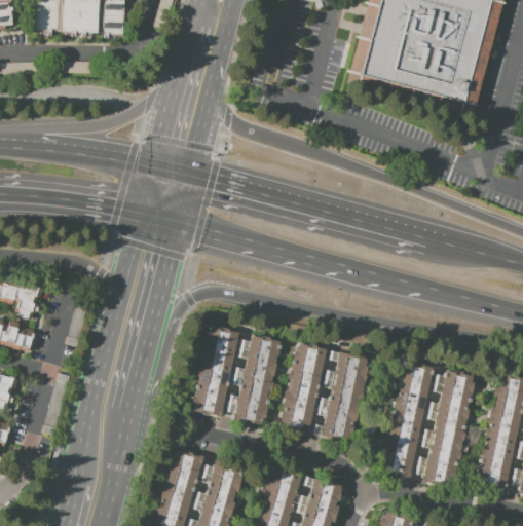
[(0,0),(10,0),(11,7),(13,7),(14,25),(0,26),(0,0)]
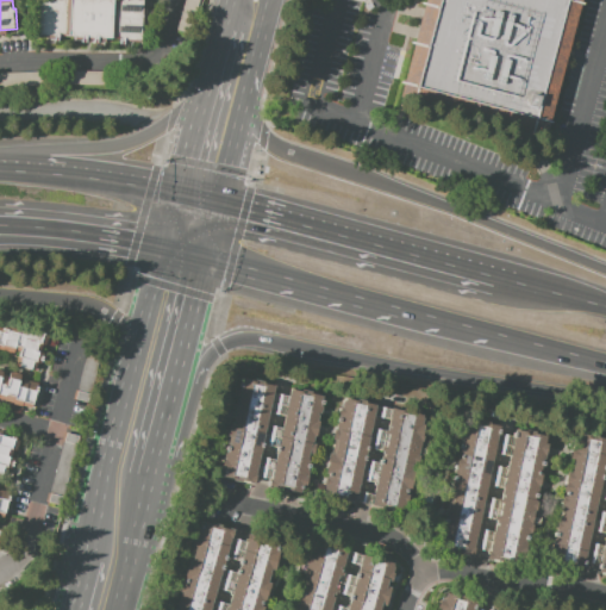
[(118,41),(100,41),(99,42),(95,42),(95,39),(87,39),(87,42),(83,42),(83,39),(60,38),(60,41),(56,41),(56,38),(43,38),(43,0),(144,0),(143,42),(127,42),(126,44),(118,44),(118,41)]
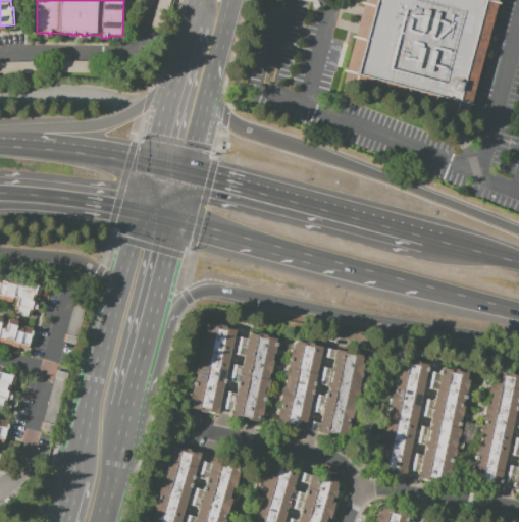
[(366,0),(500,0),(471,114),(346,82),(366,0)]
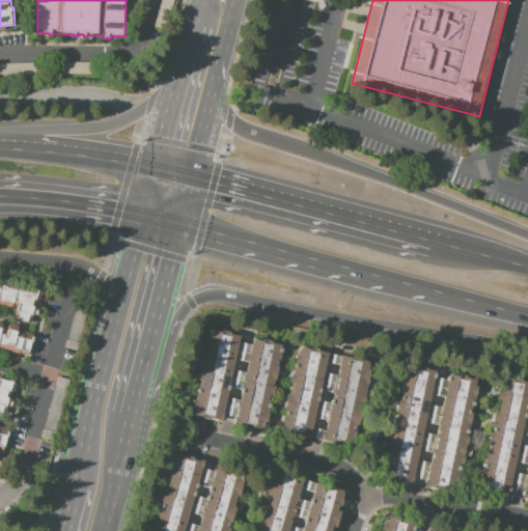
[(63,61),(99,62),(99,75),(63,74),(63,61)]
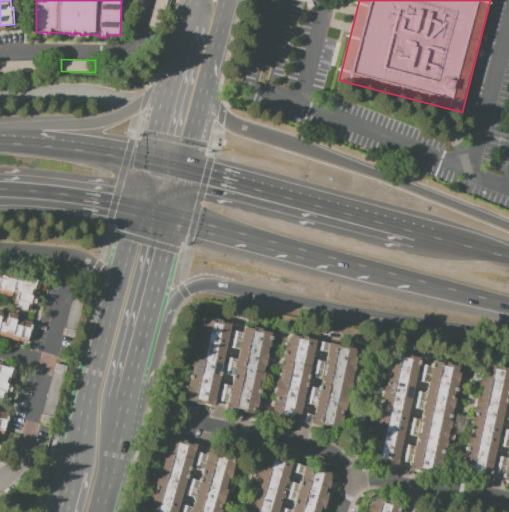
[(0,61),(37,60),(38,70),(1,72),(0,61)]
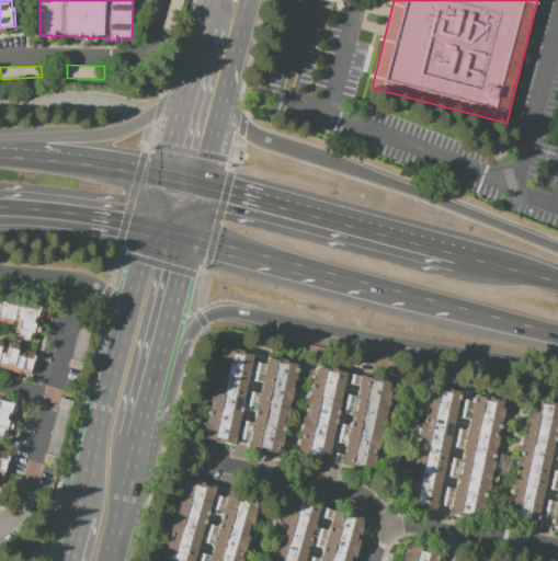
[(45,308),(0,304),(0,323),(19,325),(18,339),(37,341),(40,318),(44,319),(45,308)]
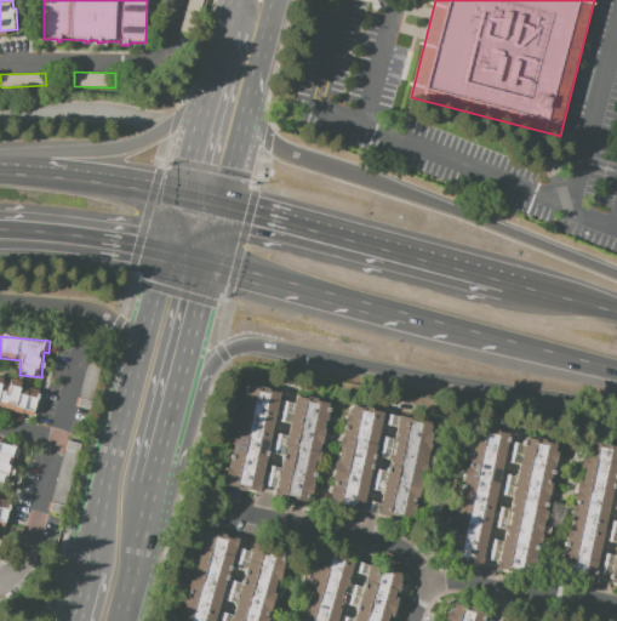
[(0,406),(35,415),(40,387),(0,377),(0,406)]
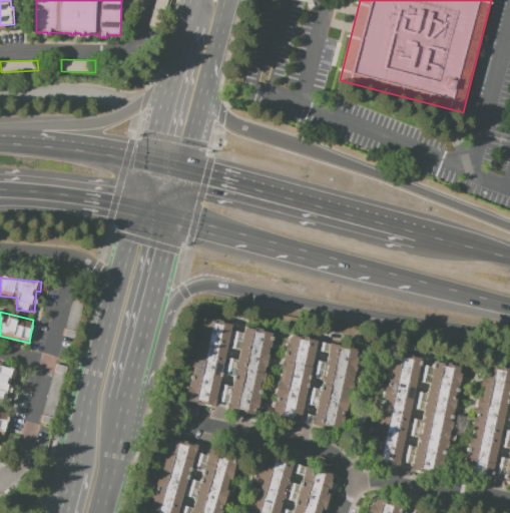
[(256,415),(227,409),(228,404),(217,402),(216,408),(190,403),(186,396),(190,376),(195,377),(196,368),(192,367),(194,358),(196,358),(201,335),(199,335),(202,323),(205,324),(206,318),(233,324),(232,331),(243,333),(245,326),(274,332),(265,374),(269,374),(267,383),(263,383),(256,415)]
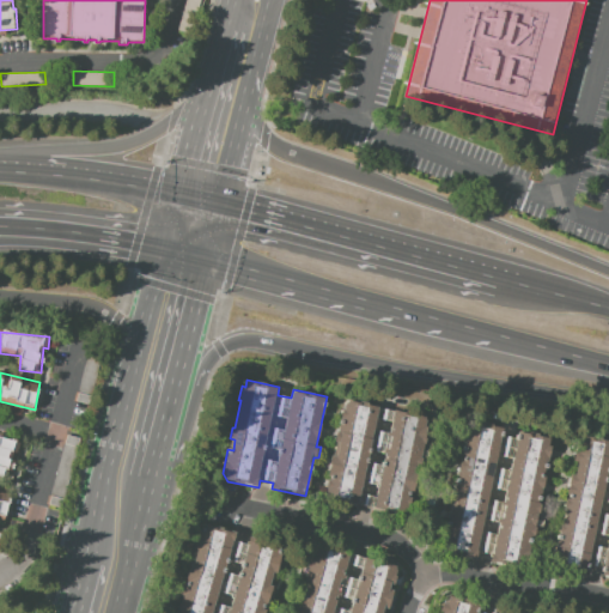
[(347,399),(426,416),(430,426),(422,460),(421,466),(416,465),(407,515),(333,501),(329,496),(330,486),(328,486),(329,480),(332,481),(333,479),(329,478),(334,456),(338,456),(340,442),(336,441),(341,419),(345,419),(345,417),(341,416),(343,408),(345,408),(347,399)]
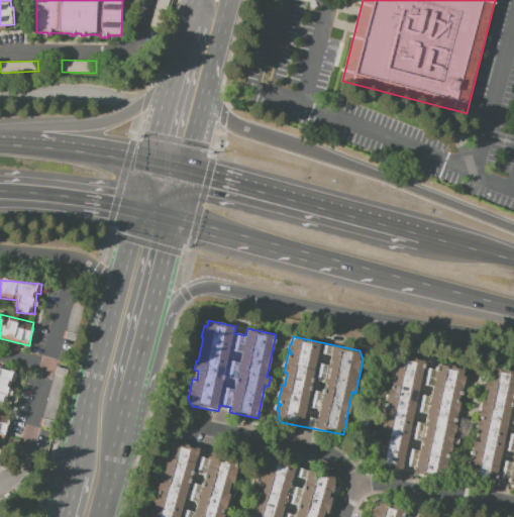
[(380,468),(385,440),(382,439),(385,425),(388,426),(391,411),(388,410),(391,393),(395,394),(399,373),(395,373),(398,353),(411,356),(411,359),(416,360),(416,357),(427,359),(426,365),(439,368),(440,363),(448,364),(447,369),(453,370),(454,366),(469,369),(466,386),(461,386),(458,400),(460,401),(458,413),(456,413),(453,424),(458,425),(456,433),(454,432),(450,452),(448,452),(443,476),(427,472),(426,478),(414,476),(415,470),(405,468),(404,473),(380,468)]
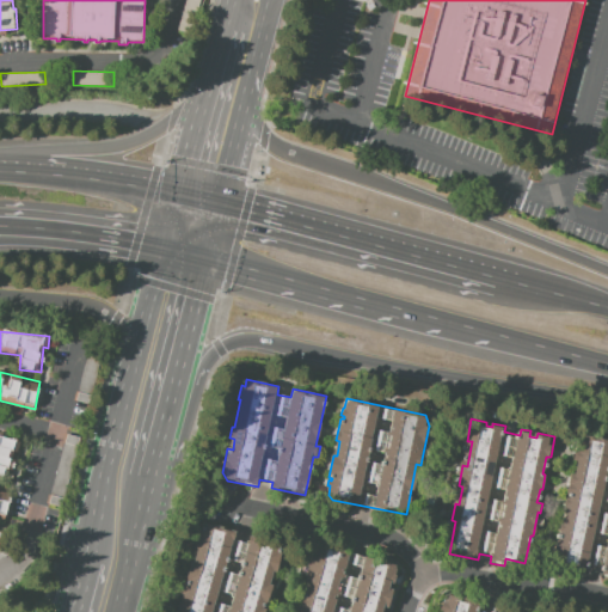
[(0,475),(12,478),(22,439),(0,434),(0,475)]
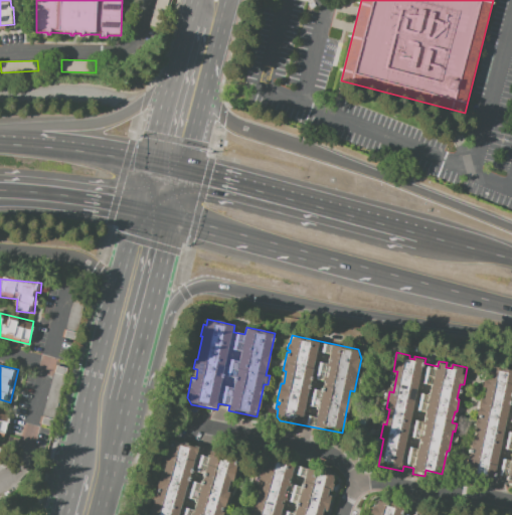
[(487,366),(511,370),(511,486),(505,485),(506,479),(495,476),(494,483),(485,481),(486,478),(471,475),(475,456),(469,454),(472,439),(475,440),(478,425),(475,425),(480,397),(483,398),(485,388),(482,387),(487,366)]
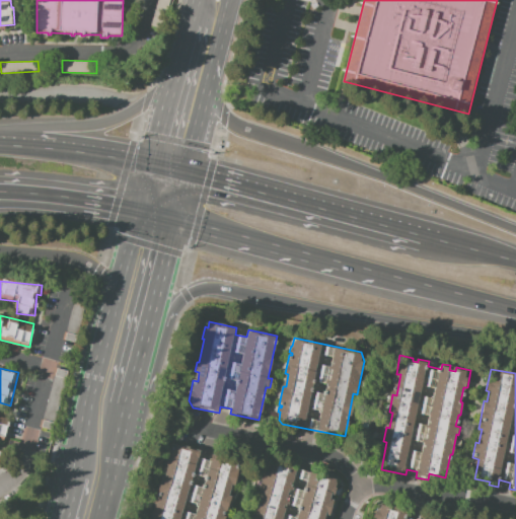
[(0,437),(5,438),(9,420),(0,417),(0,437)]
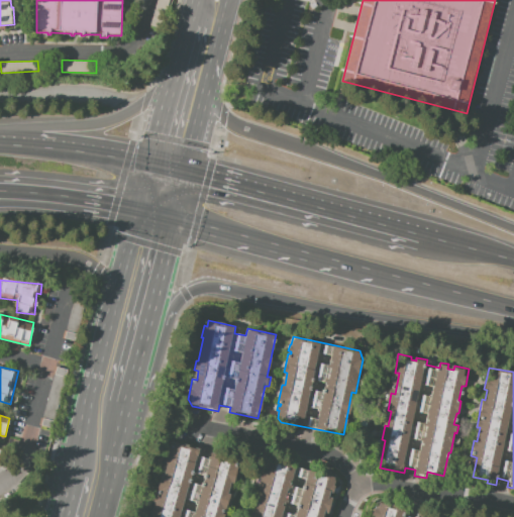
[(149,516),(162,475),(164,476),(167,464),(164,463),(168,451),(170,452),(173,440),(201,448),(199,454),(210,458),(212,451),(237,458),(225,502),(220,500),(215,516),(149,516)]
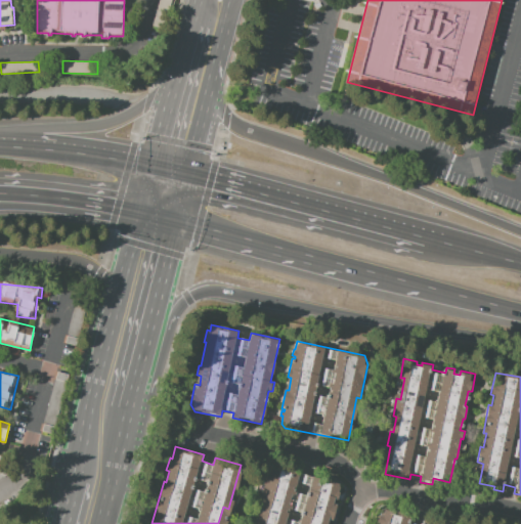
[(342,484),(338,500),(336,500),(335,503),(337,504),(332,521),(331,520),(330,523),(256,523),(266,490),(263,489),(267,473),(271,473),(273,465),(342,484)]
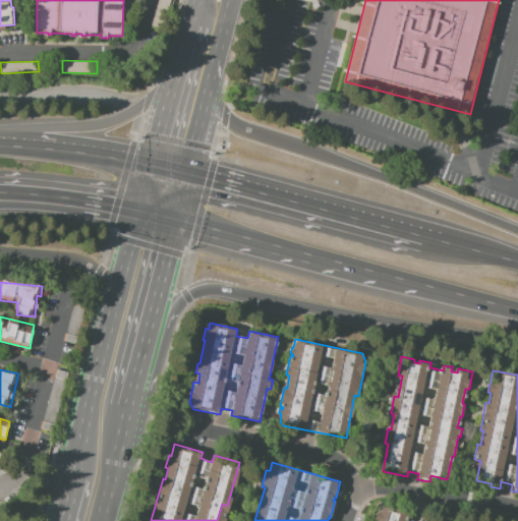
[(377,520),(378,518),(380,518),(383,506),(411,514),(409,520),(420,520),(422,517),(437,520),(377,520)]
